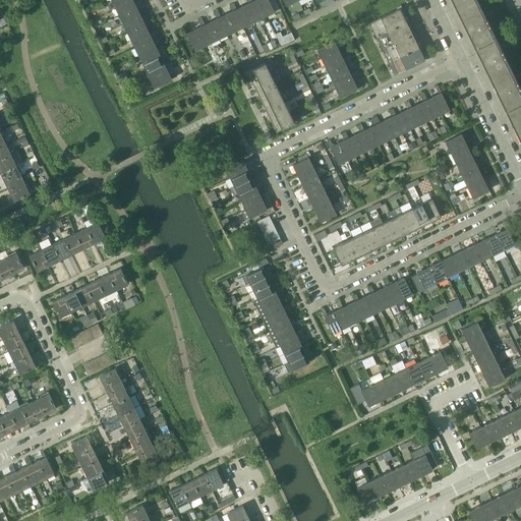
[(112,0),(116,8),(132,0),(112,0)]
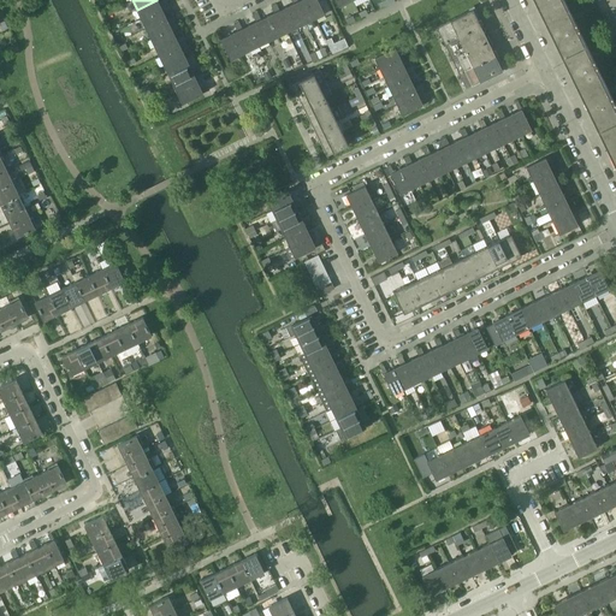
[(157,0),(137,10),(142,19),(161,10),(158,3),(161,0),(160,0),(157,0)]
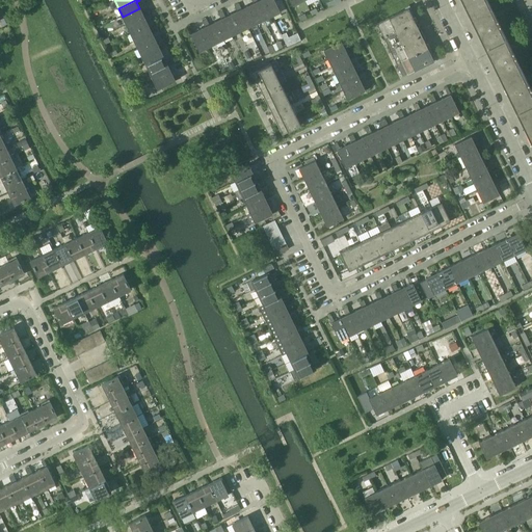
[(263,20),(255,2),(257,1),(256,0),(250,0),(251,0),(253,3),(247,6),(256,23),(263,20)]
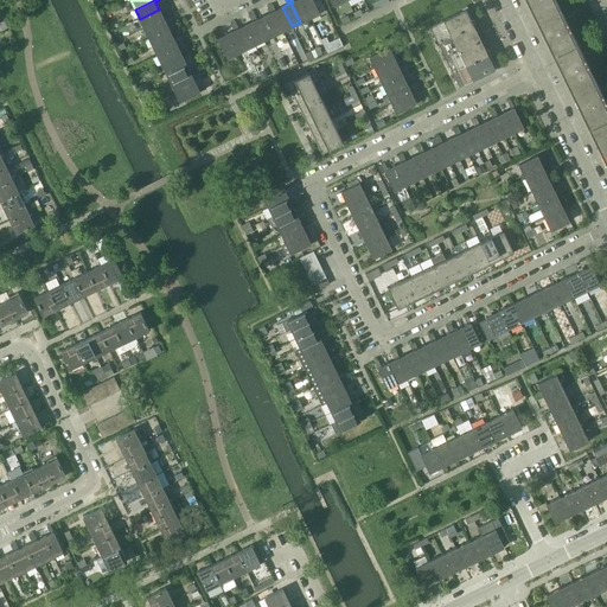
[(310,18),(300,0),(295,0),(293,1),(291,2),(300,23),(310,18)]
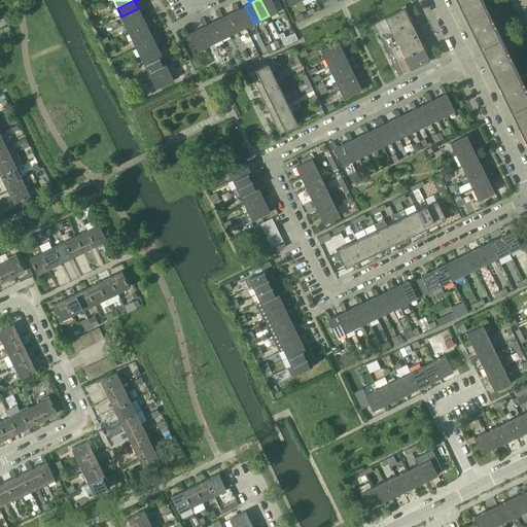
[(277,11),(272,0),(260,0),(269,15),(277,11)]
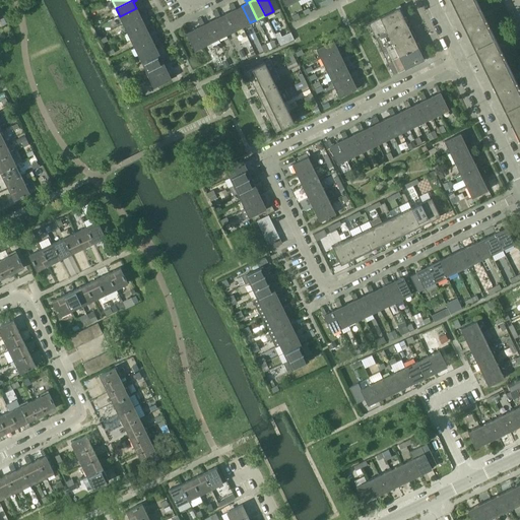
[(477,4),(475,0),(451,0),(458,14),(477,4)]
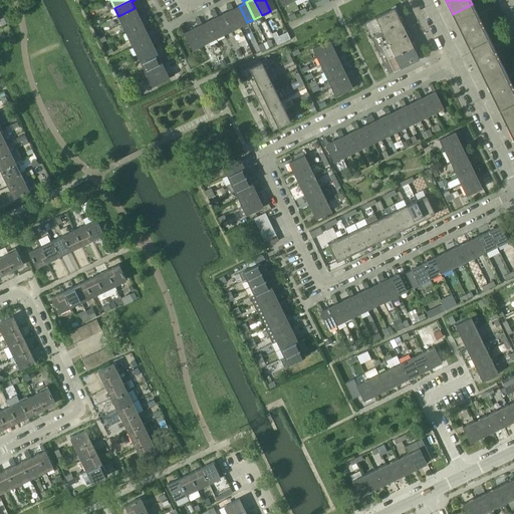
[(488,35),(472,4),(453,14),(468,45),(488,35)]
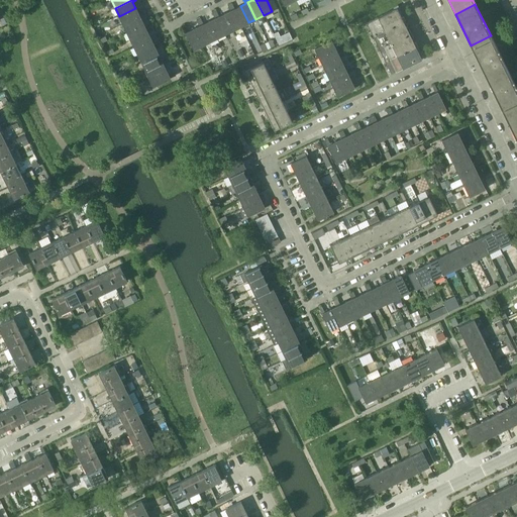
[(248,22),(240,6),(234,8),(232,6),(228,8),(230,10),(232,10),(240,26),(248,22)]
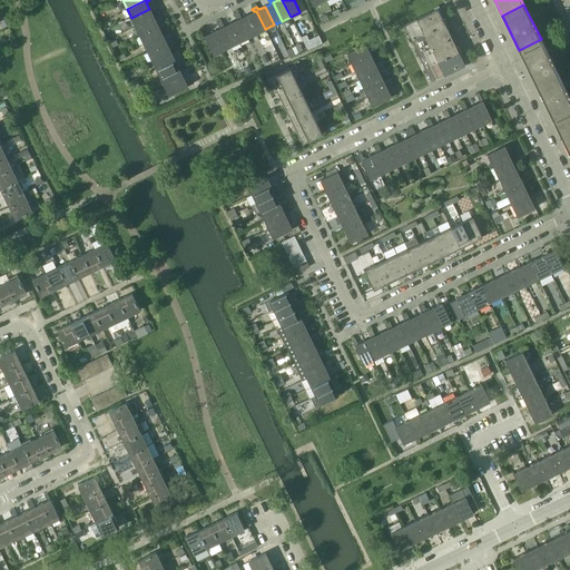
[(149,9),(131,18),(135,26),(154,17),(155,19),(158,18),(156,13),(153,15),(149,9)]
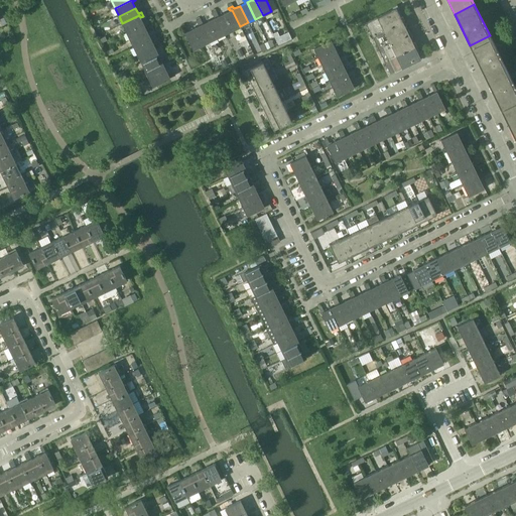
[(420,58),(408,33),(396,8),(365,22),(390,74),(420,58)]
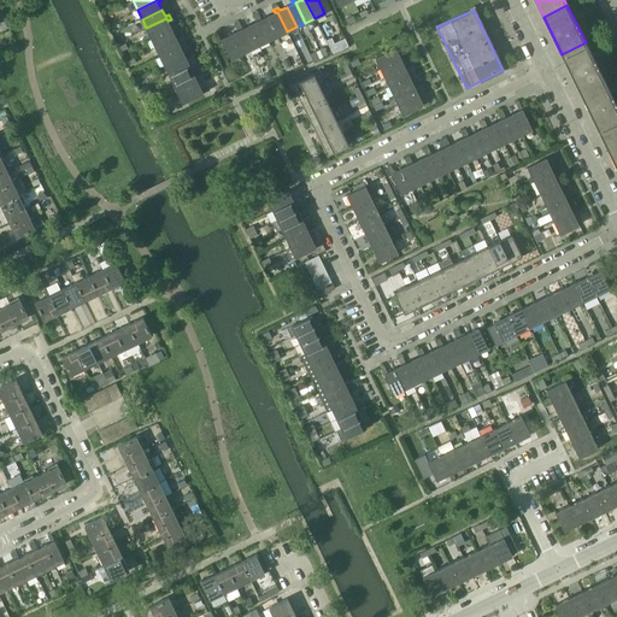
[(277,12),(275,12),(268,16),(277,36),(287,31),(277,12)]
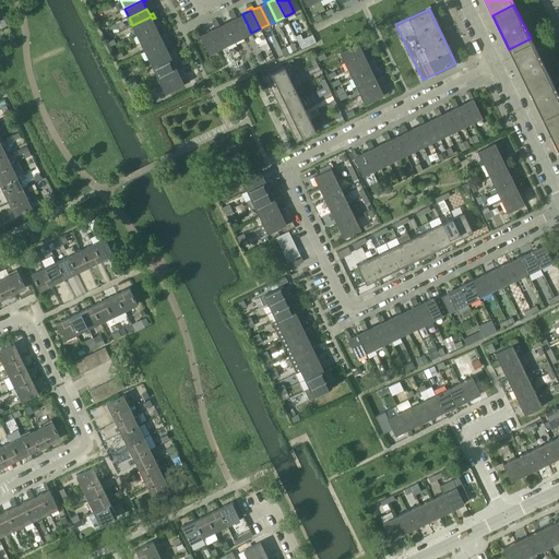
[(242,37),(234,19),(236,18),(235,14),(230,16),(232,20),(226,23),(235,40),(242,37)]
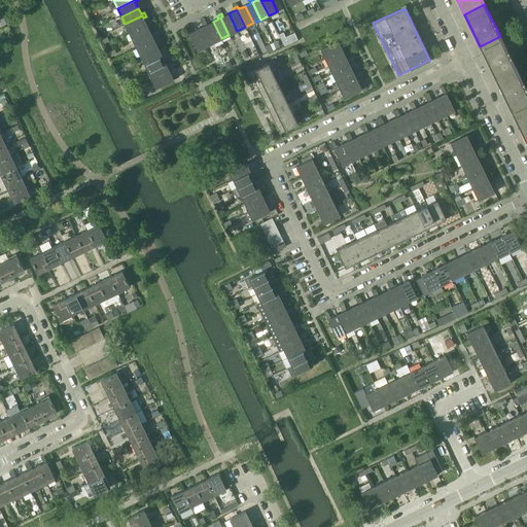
[(237,31),(229,13),(222,16),(220,18),(229,35),(237,31)]
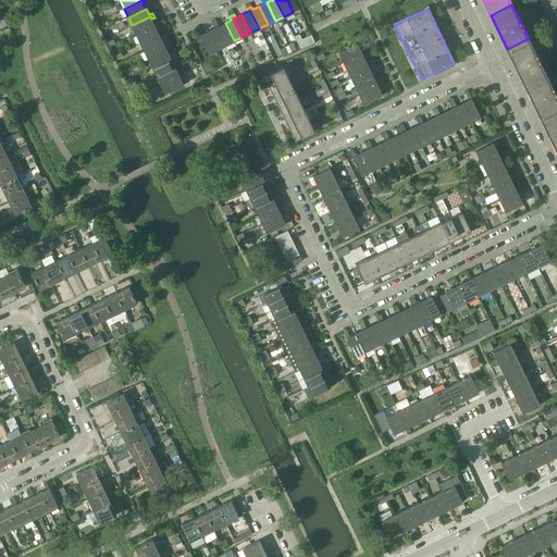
[(150,16),(132,25),(136,34),(155,25),(151,19),(150,16)]
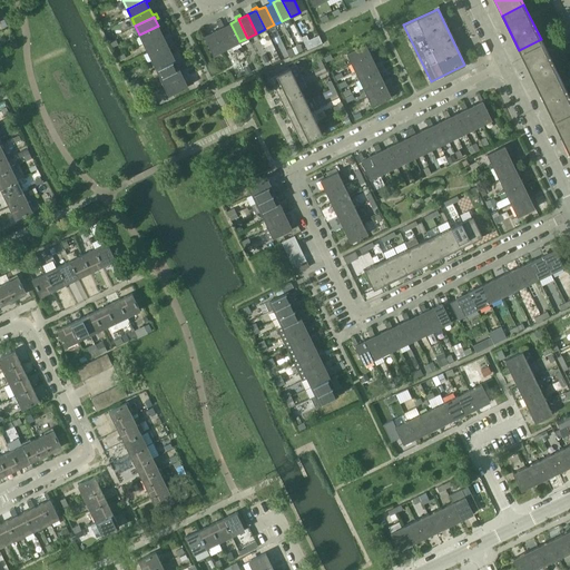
[(239,41),(231,23),(224,26),(223,23),(217,26),(219,28),(222,27),(231,46),(239,41)]
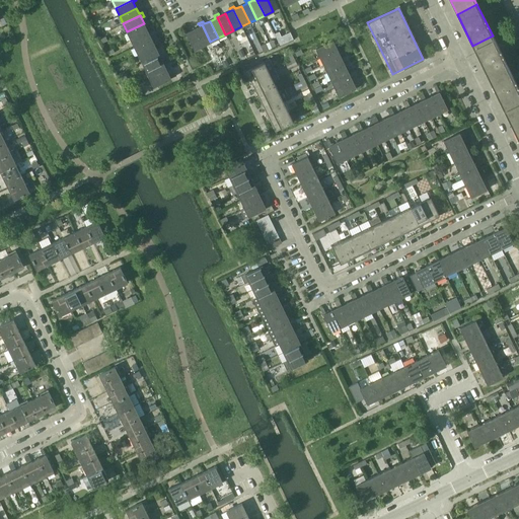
[(144,23),(127,31),(131,40),(147,30),(146,28),(144,23)]
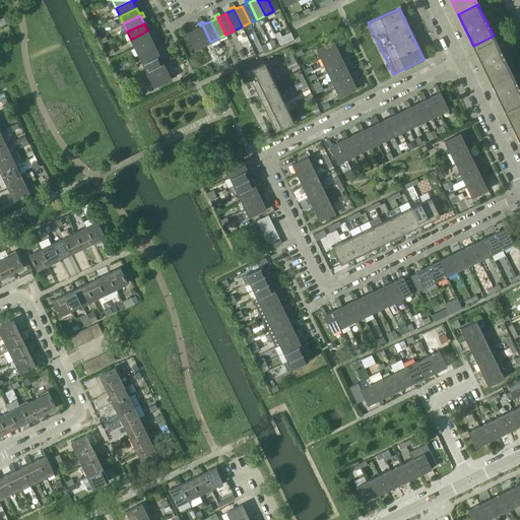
[(210,42),(202,24),(200,25),(194,28),(202,46),(210,42)]
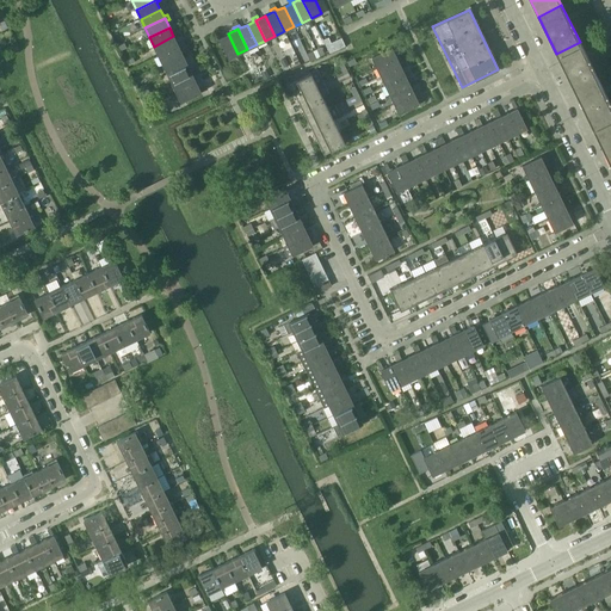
[(238,54),(228,34),(222,37),(218,30),(215,32),(228,59),(238,54)]
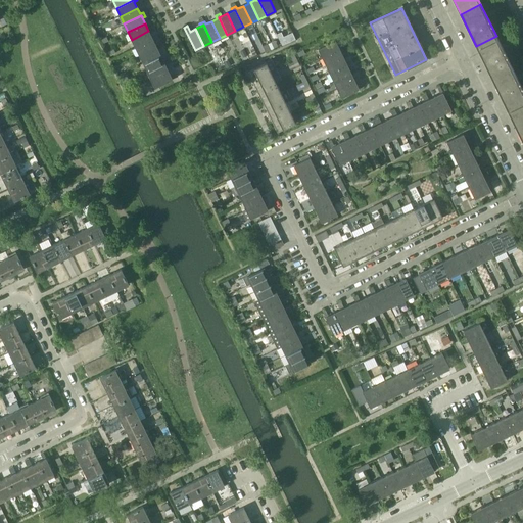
[(150,28),(147,29),(148,31),(132,40),(136,48),(152,40),(149,34),(152,32),(150,28)]
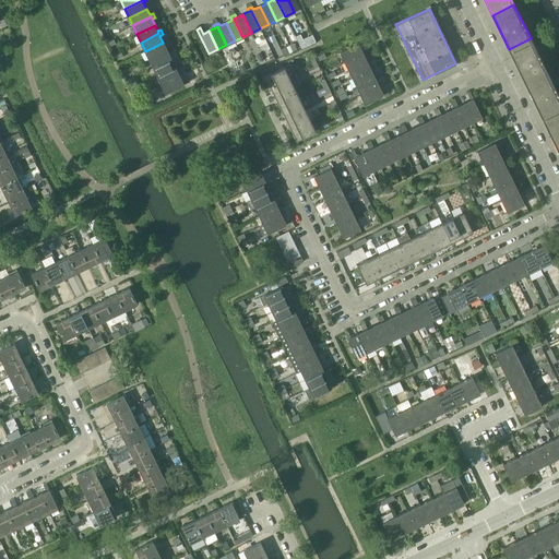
[(546,72),(531,38),(509,49),(525,82),(546,72)]
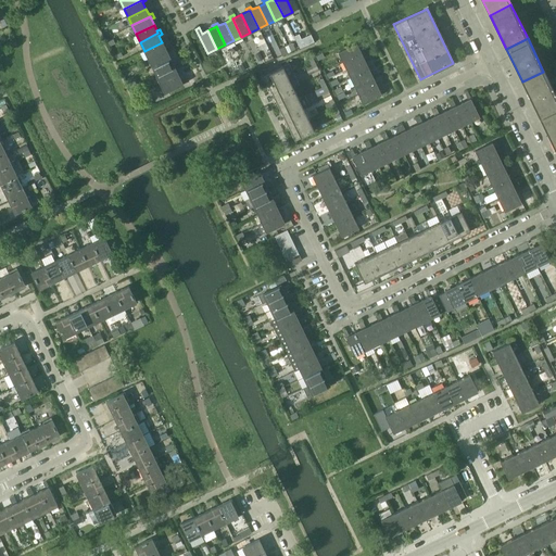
[(362,40),(338,51),(342,61),(361,51),(357,46),(364,42),(362,40)]
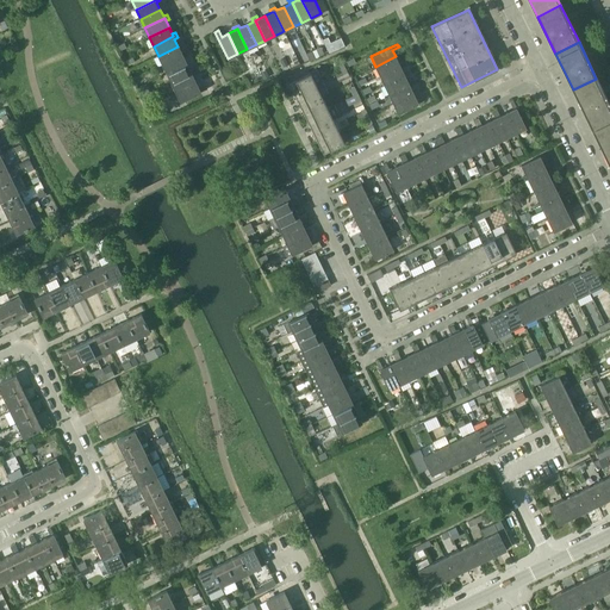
[(178,47),(159,56),(163,64),(182,55),(184,57),(187,56),(185,50),(181,53),(178,47)]
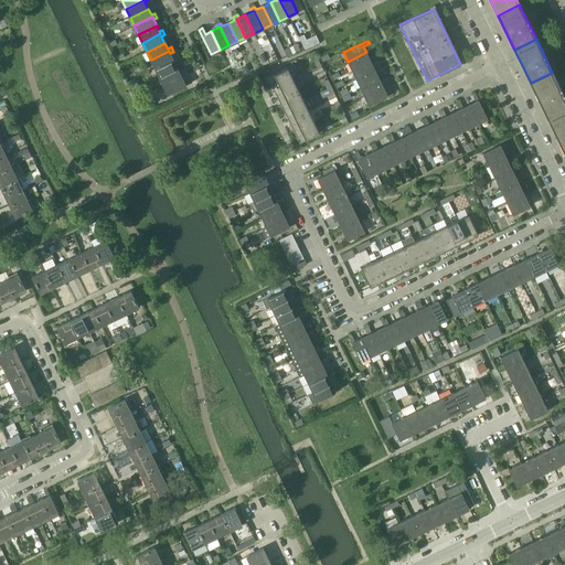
[(169,51),(151,60),(155,68),(173,60),(170,53),(169,51)]
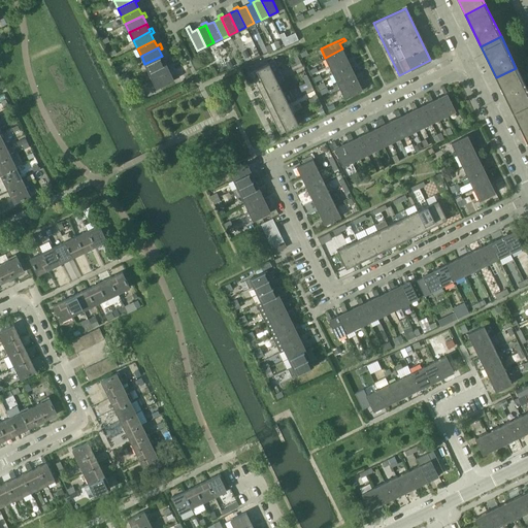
[(342,48),(325,58),(329,65),(347,57),(345,55),(342,48)]
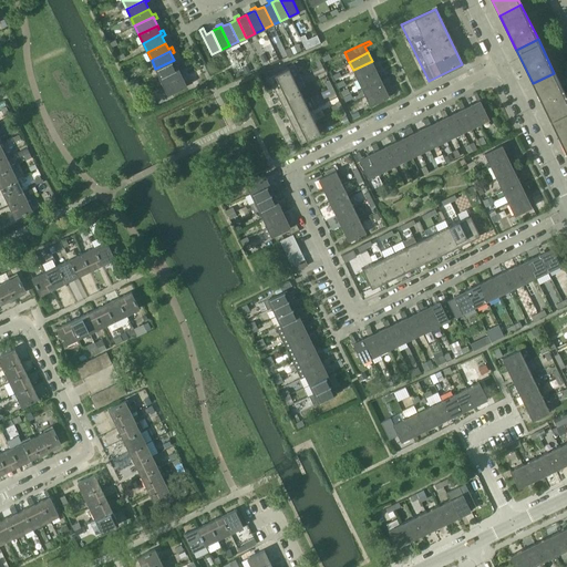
[(372,61),(353,70),(358,79),(375,70),(373,63),(377,62),(374,58),(371,59),(372,61)]
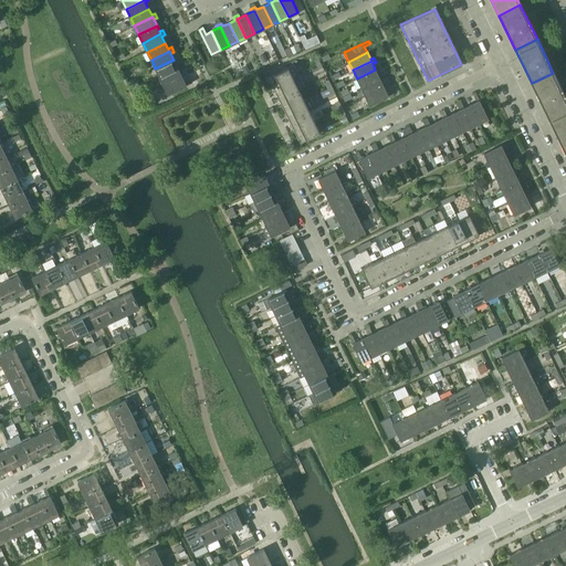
[(174,60),(155,69),(159,77),(178,69),(177,65),(174,60)]
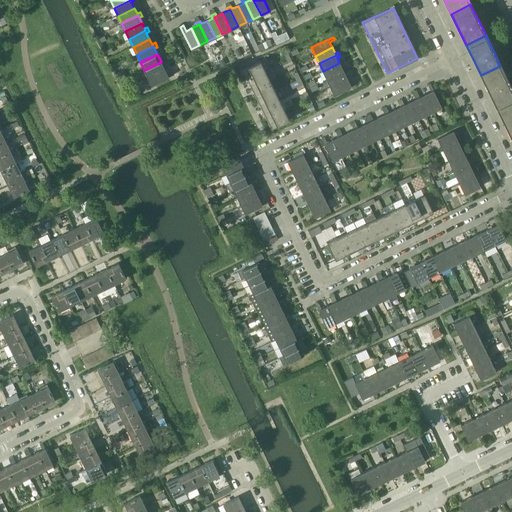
[(161,62),(144,70),(148,77),(164,69),(162,64),(165,62),(162,58),(160,59),(161,62)]
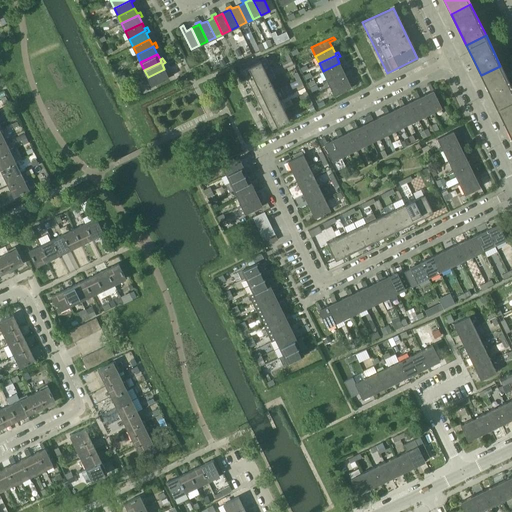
[(260,61),(242,69),(247,79),(265,70),(270,68),(265,58),(260,61)]
